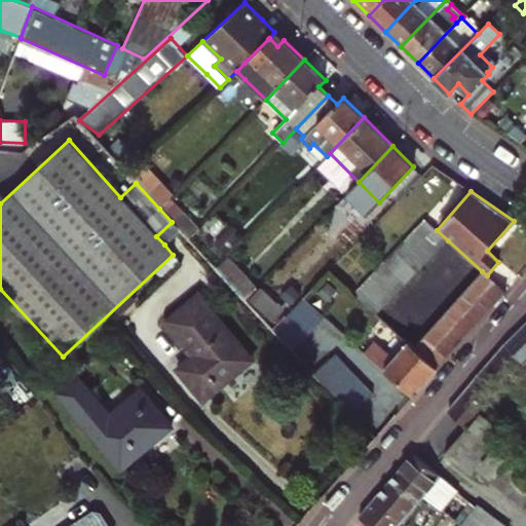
[(170,198),(159,209),(172,222),(188,240),(198,230),(170,198)]
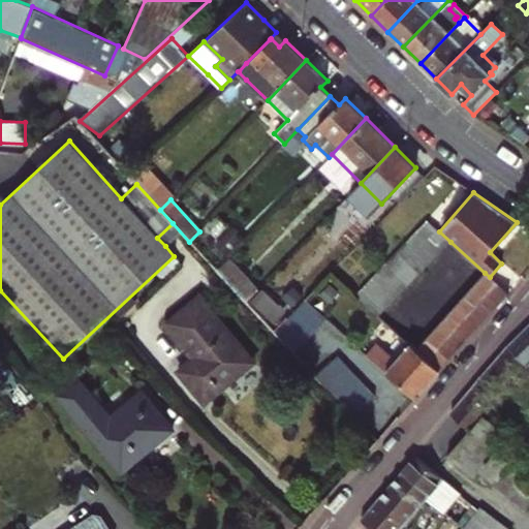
[(428,220),(417,231),(440,252),(450,242),(439,231),(428,220)]
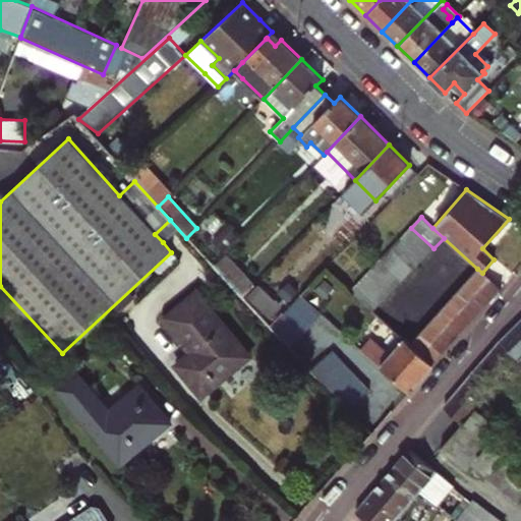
[(433,248),(411,228),(401,238),(423,259),(433,248)]
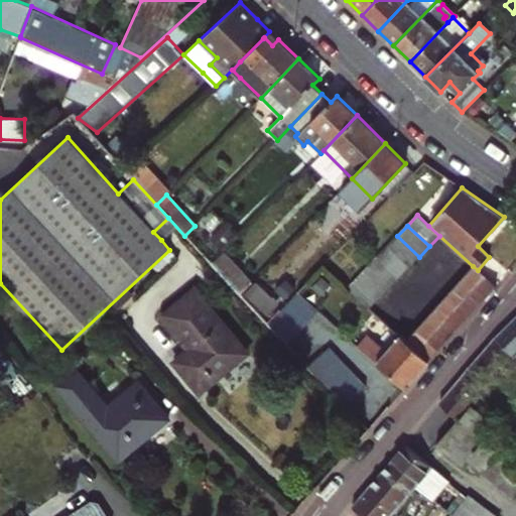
[(410,267),(419,257),(397,236),(387,246),(410,267)]
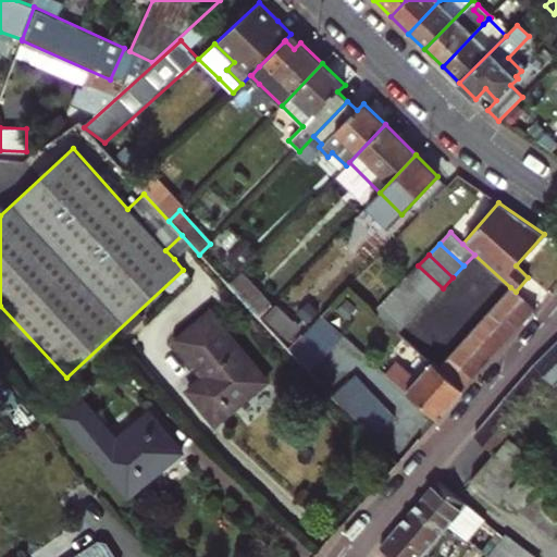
[(443,288),(418,265),(408,277),(432,300),(443,288)]
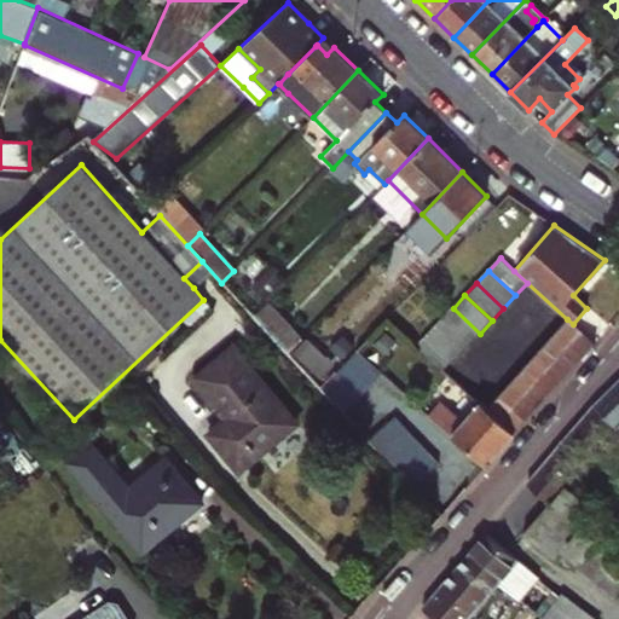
[(268,304),(254,317),(288,352),(302,339),(268,304)]
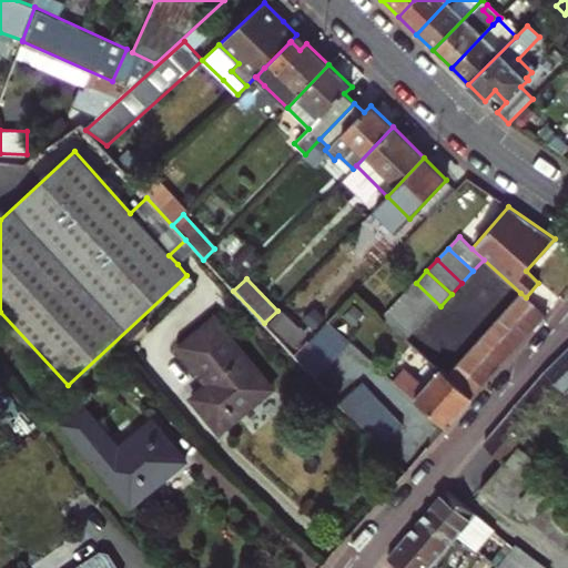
[(416,283),(405,294),(430,316),(440,306),(416,283)]
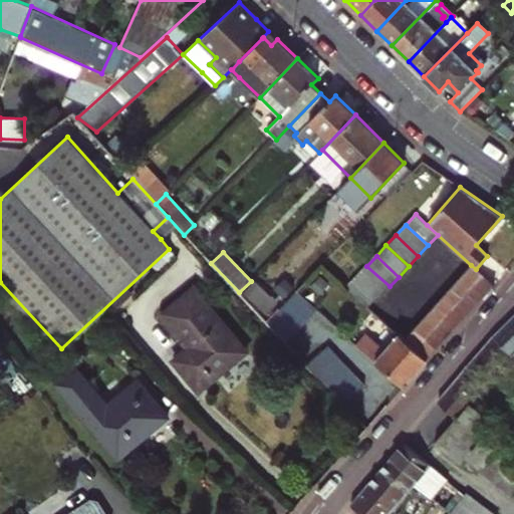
[(471,265),(462,275),(485,296),(494,285),(476,269),(471,265)]
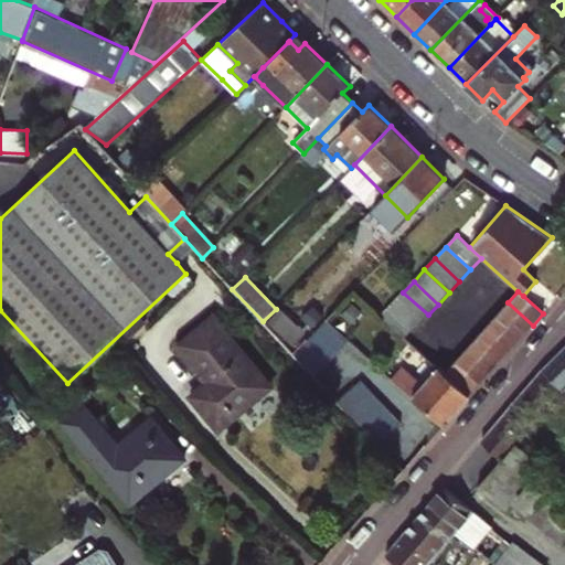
[(428,315),(403,292),(393,304),(417,327),(428,315)]
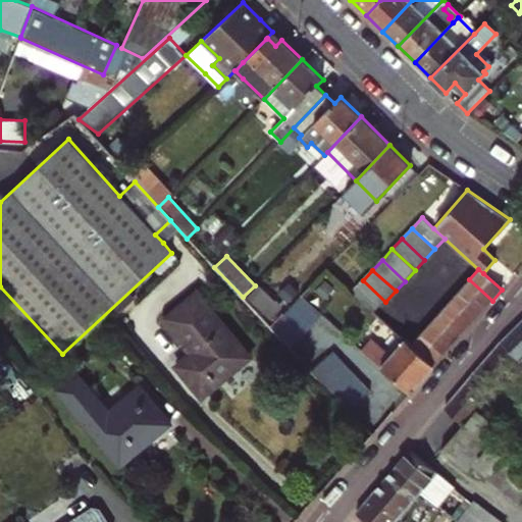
[(469,279),(459,291),(482,311),(492,301),(469,279)]
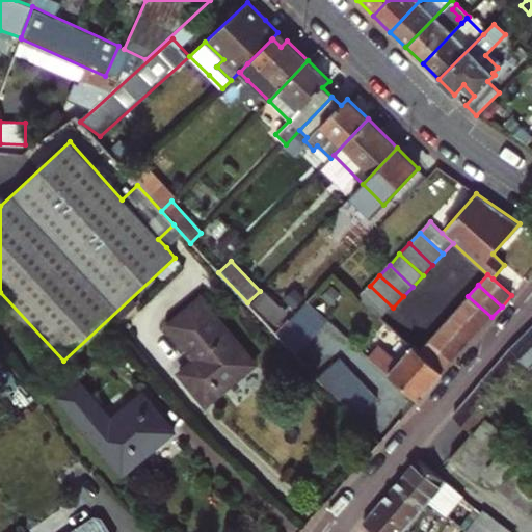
[(393,308),(370,286),(358,297),(382,319),(393,308)]
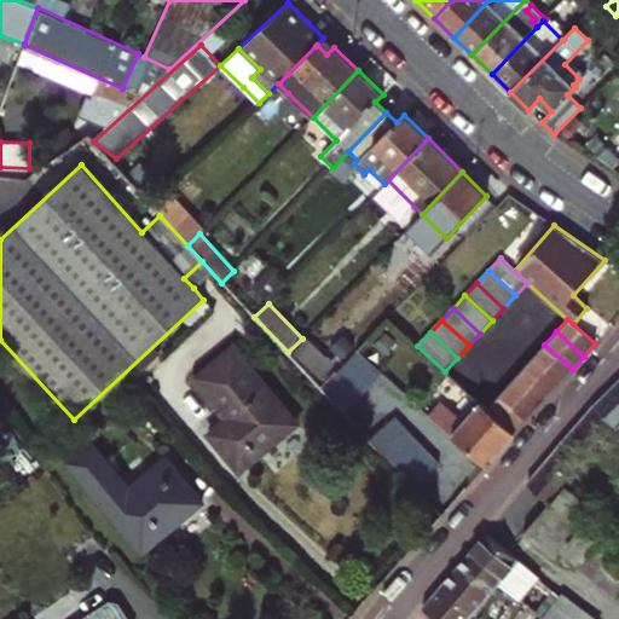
[(392,360),(369,339),(358,350),(381,371),(392,360)]
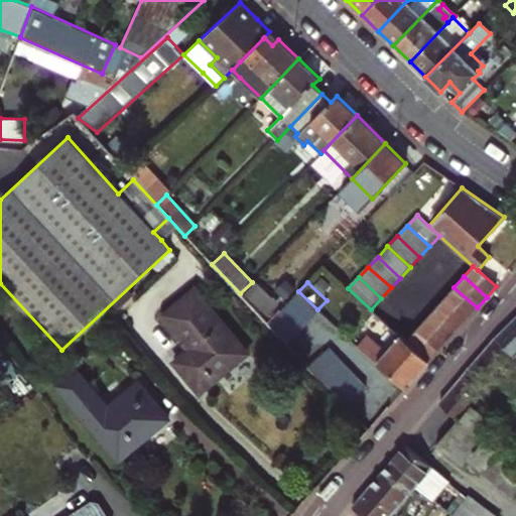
[(468,318),(477,307),(454,287),(444,297),(468,318)]
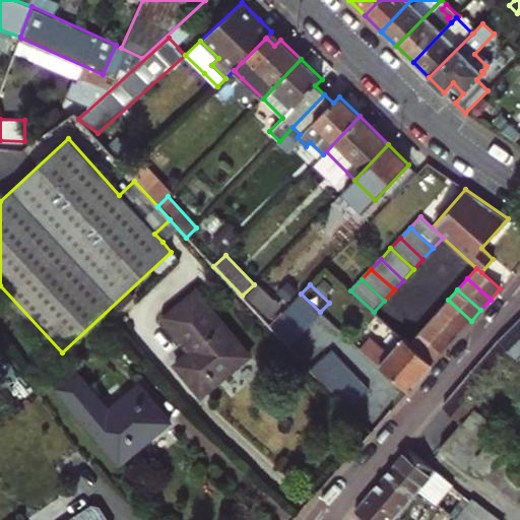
[(191,351),(175,365),(201,397),(249,356),(195,291),(165,318),(191,351)]
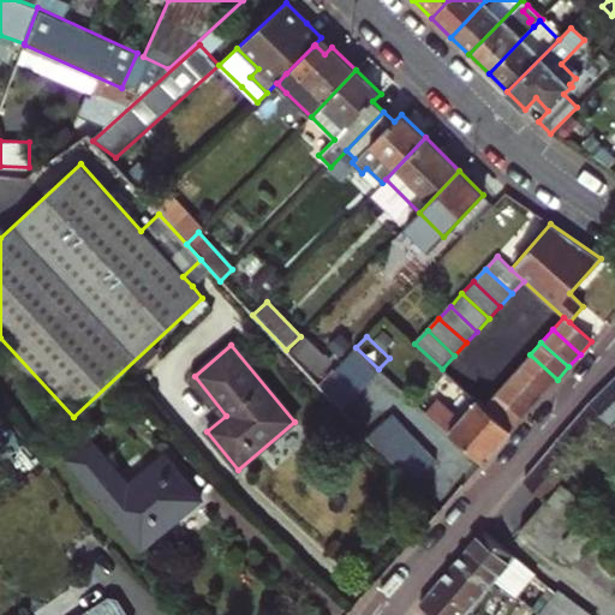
[(354,352),(320,388),(327,394),(344,413),(378,374),(354,352)]
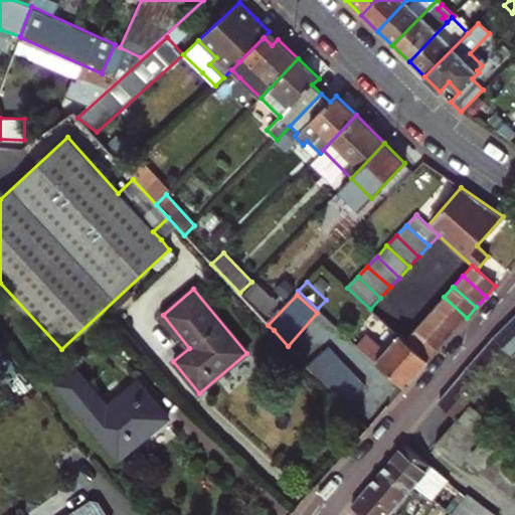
[(444,297),(434,308),(457,329),(467,318),(444,297)]
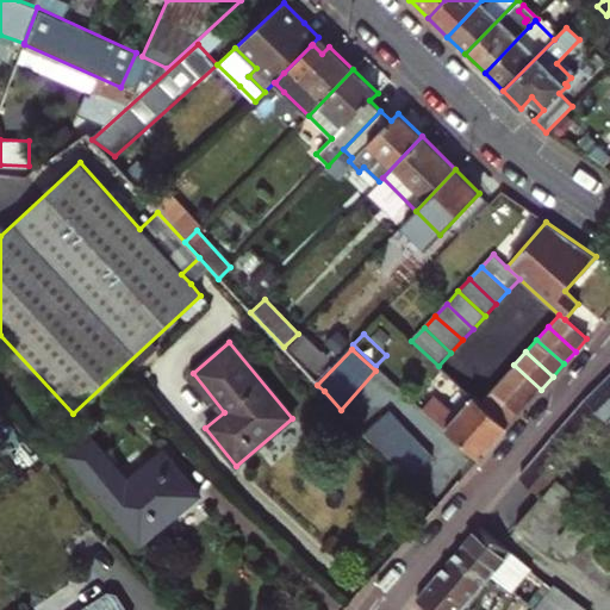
[(530,402),(541,390),(514,365),(503,377),(530,402)]
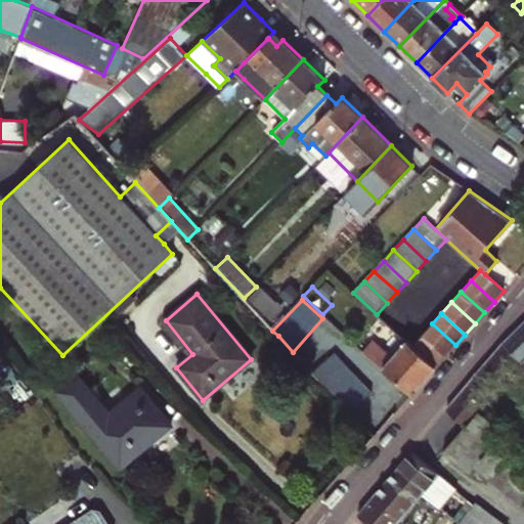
[(523,321),(504,343),(523,360),(523,321)]
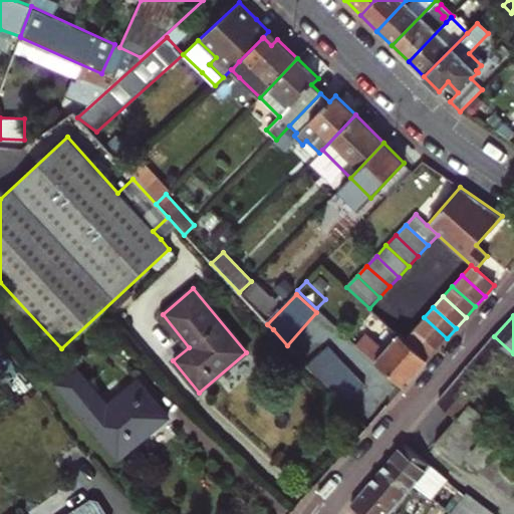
[(424,317),(415,328),(438,349),(447,338),(424,317)]
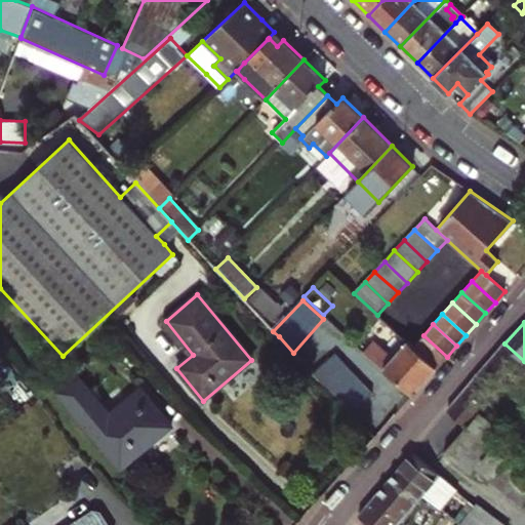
[(412,347),(389,325),(363,352),(412,396),(436,368),(412,347)]
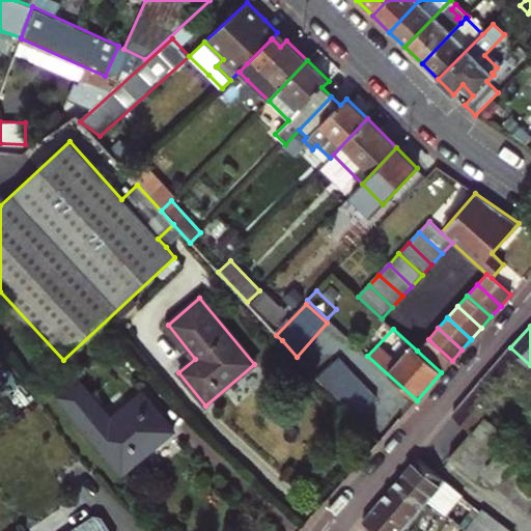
[(428,339),(417,351),(441,372),(452,361),(428,339)]
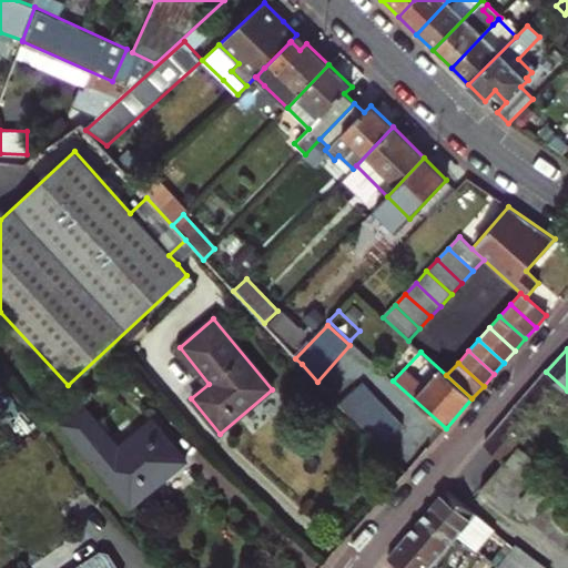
[(518,445),(544,414),(555,402),(563,407),(567,412),(567,391),(546,372),(536,383),(516,405),(484,443),(505,460),(530,484),(545,468),(518,445)]
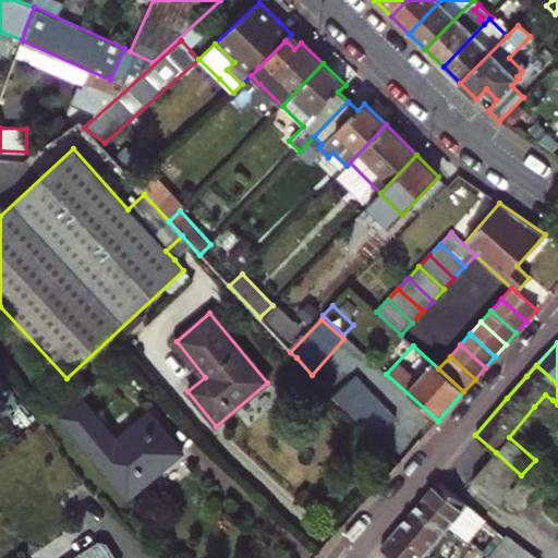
[(356,378),(334,400),(373,441),(396,421),(356,378)]
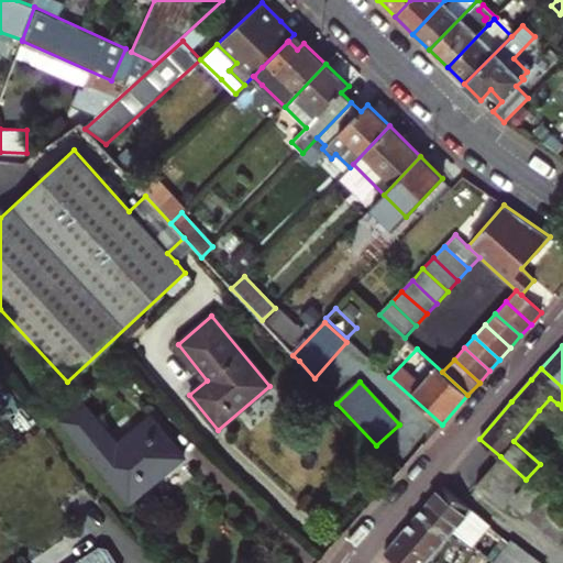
[(550,398),(539,410),(547,417),(558,404),(550,398)]
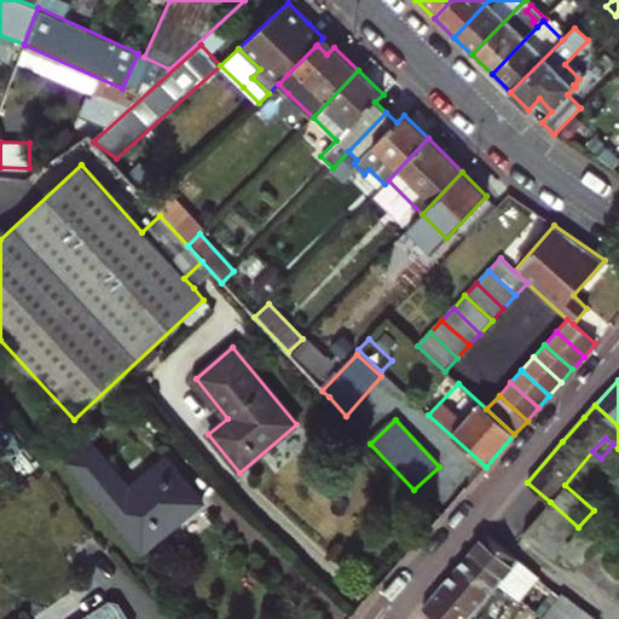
[(90,444),(68,462),(140,551),(202,504),(166,460),(128,491),(90,444)]
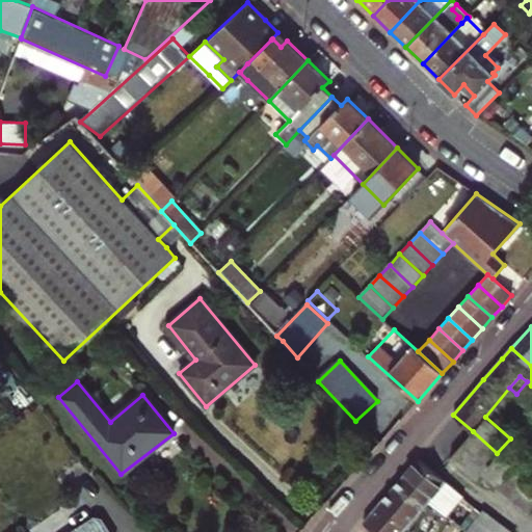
[(461,445),(486,468),(498,454),(497,453),(473,431),(461,445)]
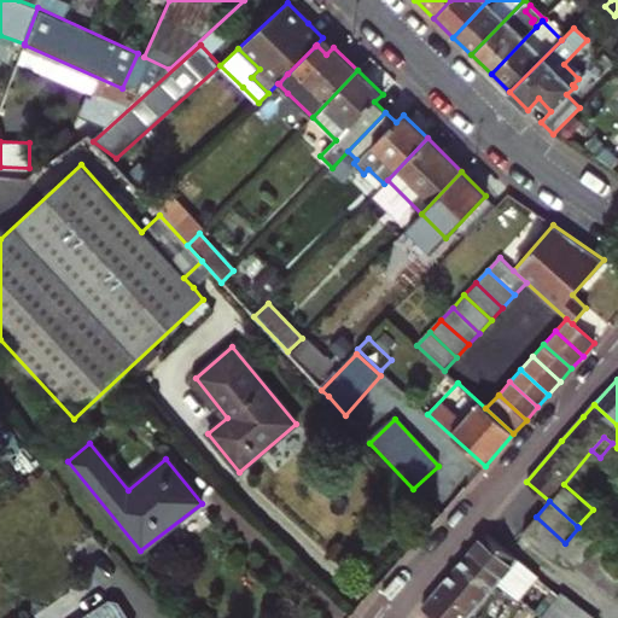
[(523,532),(552,558),(559,551),(565,543),(536,517),(523,532)]
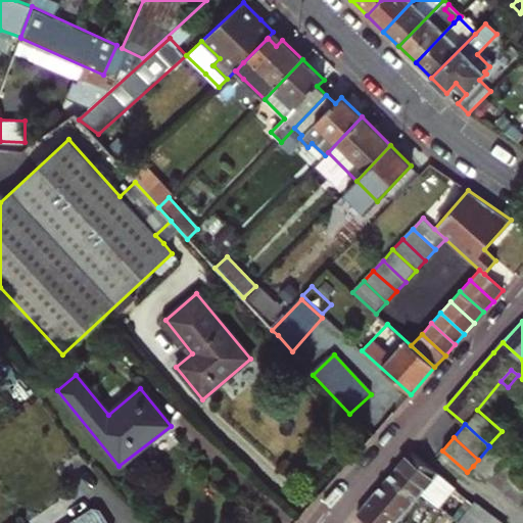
[(478,460),(473,466),(519,504),(522,498),(522,473),(489,446),(478,460)]
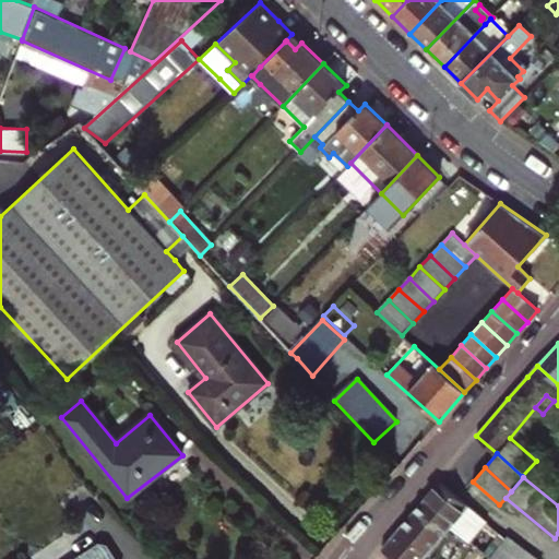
[(486,521),(459,499),(439,482),(420,503),(450,528),(470,543),(486,521)]
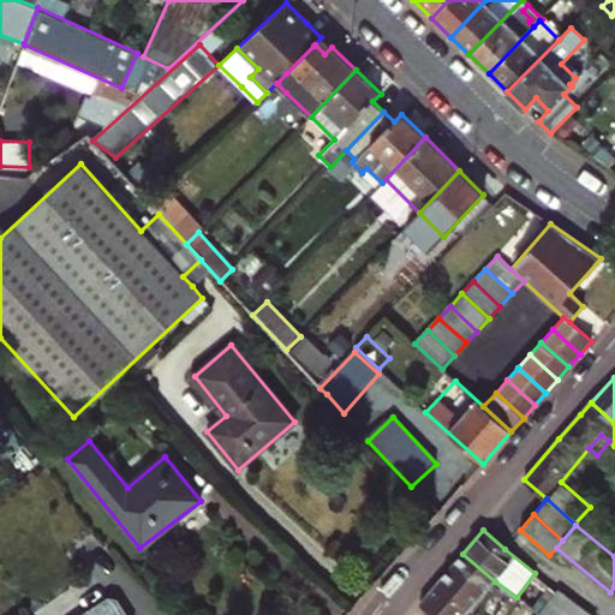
[(463,554),(437,583),(470,610),(495,581),(463,554)]
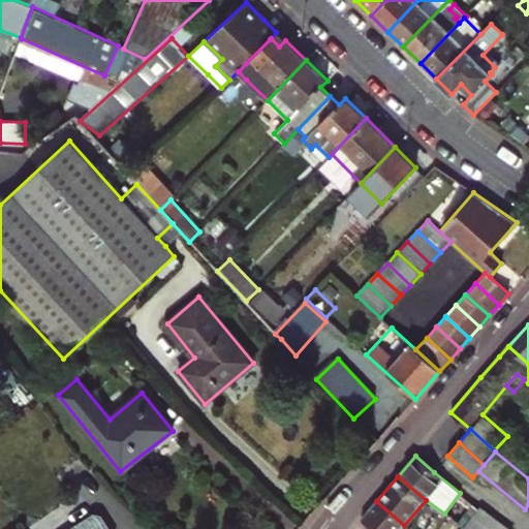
[(363,518),(376,528),(400,528),(404,525),(376,501),(363,518)]
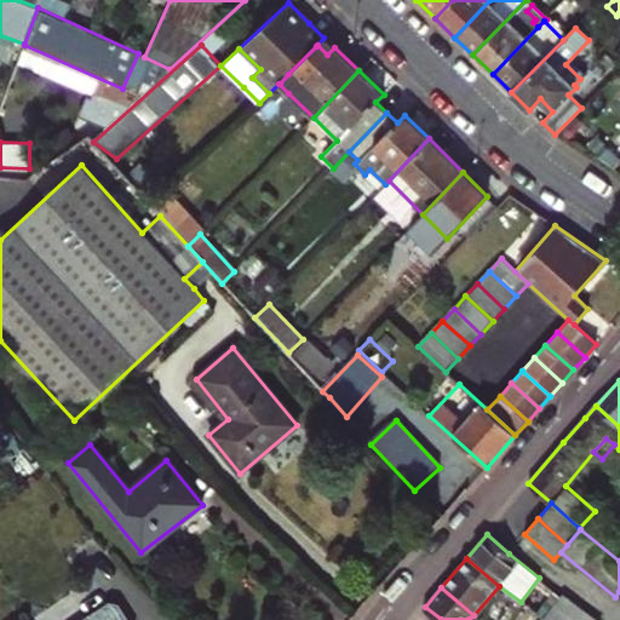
[(595,619),(563,595),(544,619),(595,619)]
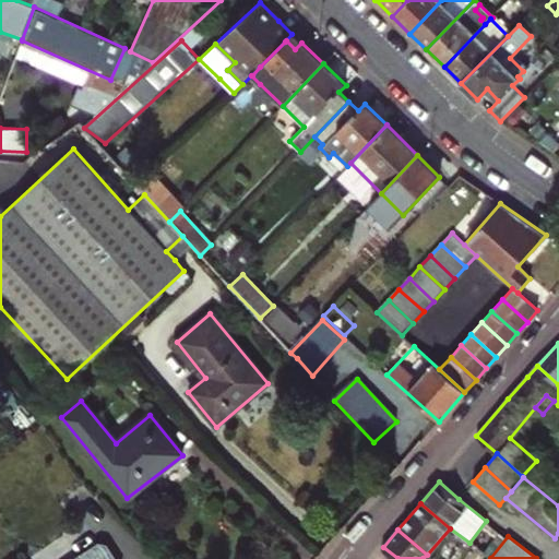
[(114,558),(106,547),(96,545),(76,558),(114,558)]
